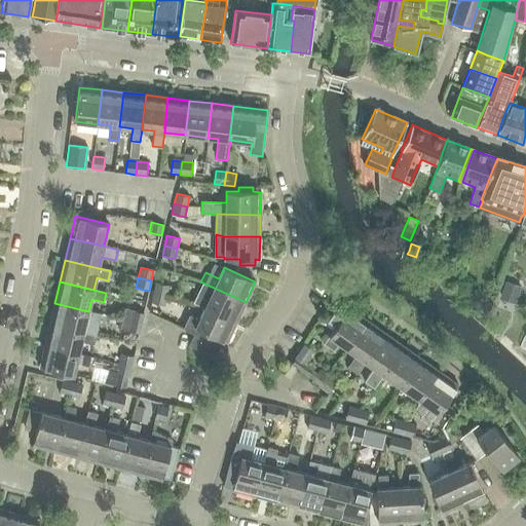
[(515,304),(521,287),(505,282),(499,299),(515,304)]
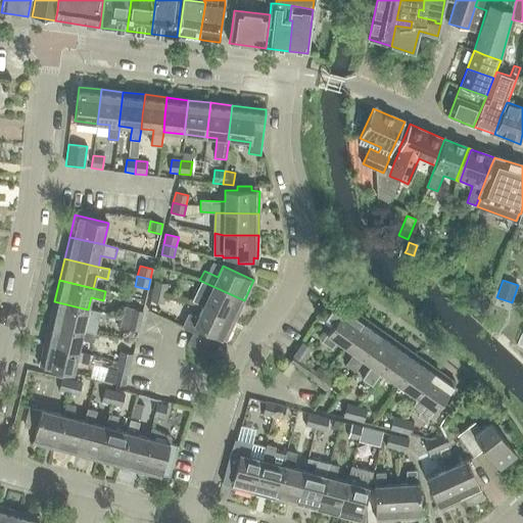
[(155,281),(152,291),(165,294),(168,284),(155,281)]
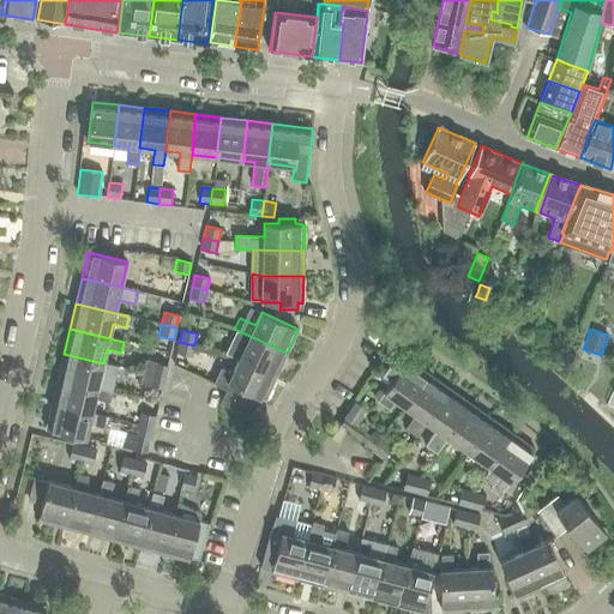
[(236,330),(226,353),(239,360),(239,359),(276,377),(287,353),(250,336),(236,330)]
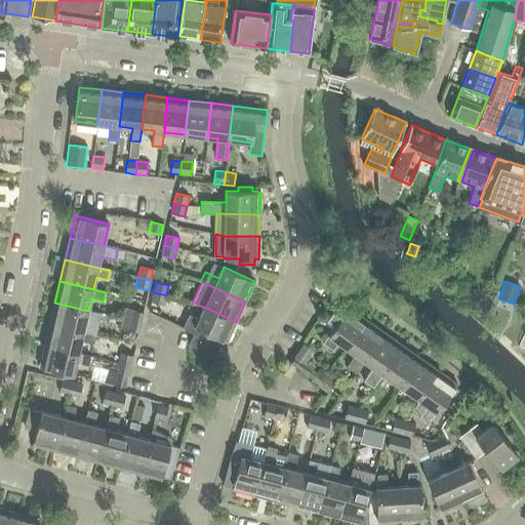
[(166,295),(153,292),(151,303),(164,306),(166,295)]
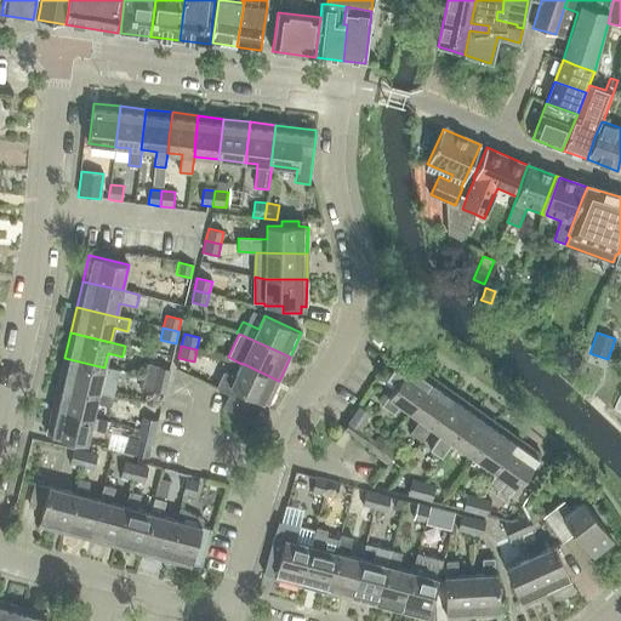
[(565,359),(563,366),(575,372),(576,371),(581,360),(568,354),(565,359)]
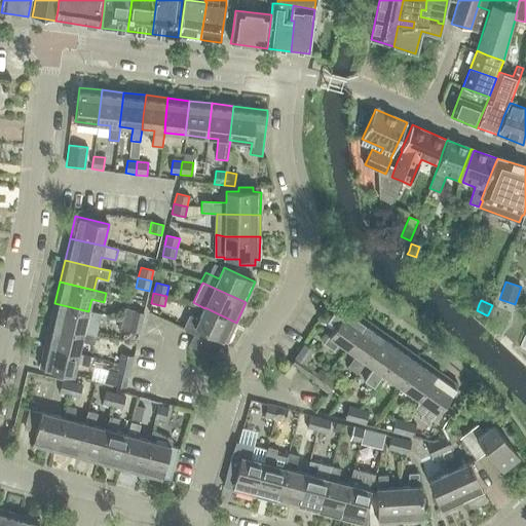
[(325,323),(334,329),(324,342),(335,350),(339,344),(347,349),(367,321),(348,307),(340,301),(325,323)]
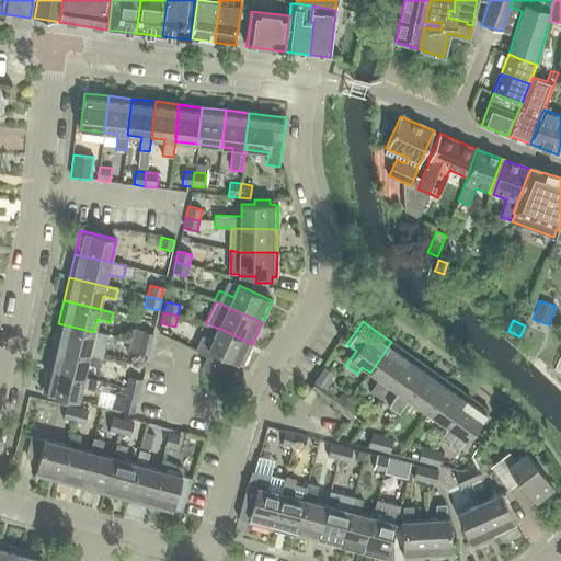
[(58,323),(53,346),(89,355),(103,358),(107,335),(94,332),(58,323)]
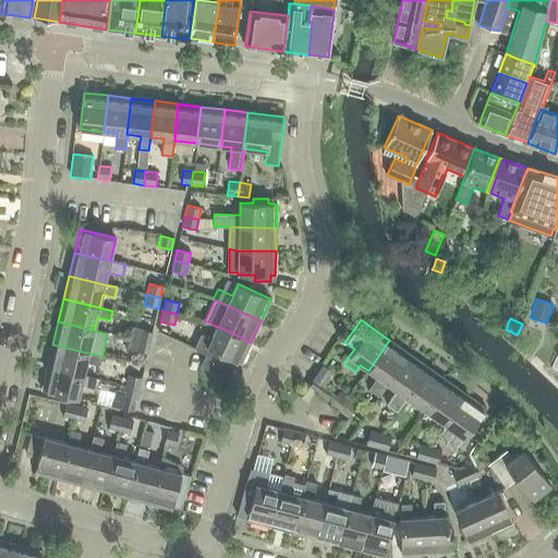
[(210,340),(201,335),(194,349),(203,353),(206,355),(201,366),(226,378),(231,366),(234,361),(240,364),(251,342),(217,326),(217,327),(210,340)]
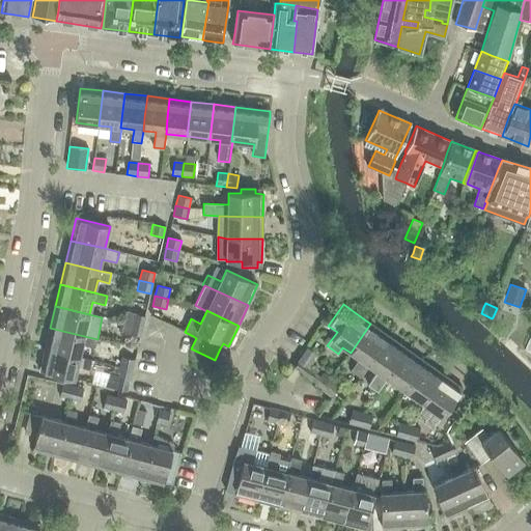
[(145,316),(144,315),(123,311),(120,322),(142,327),(145,316)]
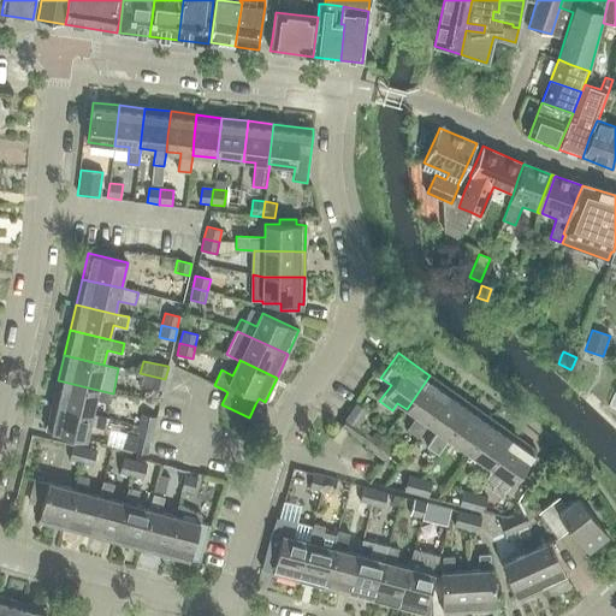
[(165,379),(140,373),(137,385),(163,391),(165,379)]
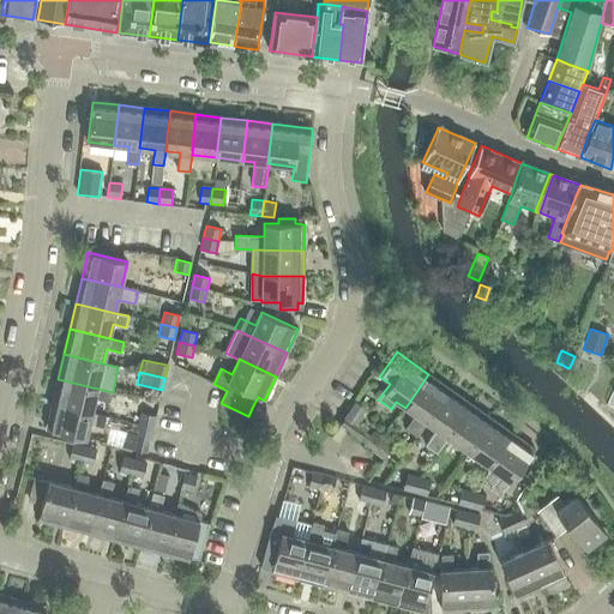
[(428,374),(405,408),(416,415),(405,429),(417,438),(427,423),(426,422),(450,390),(428,374)]
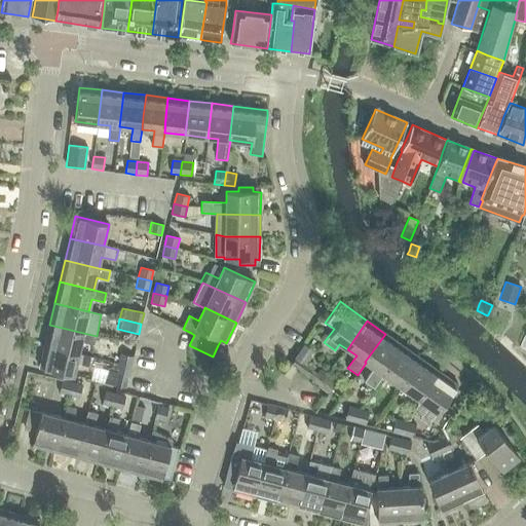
[(49,325),(44,346),(78,354),(81,342),(94,345),(97,336),(83,333),(49,325)]
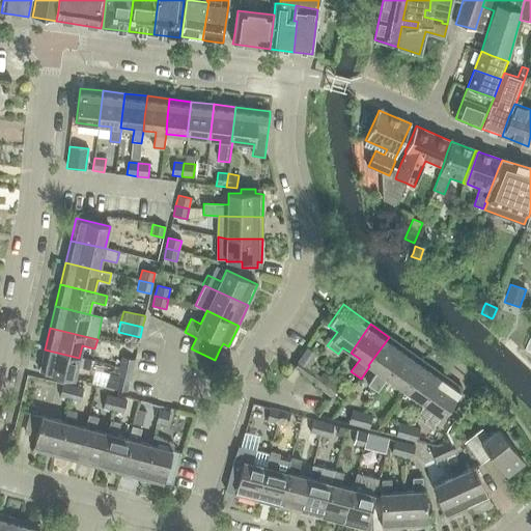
[(368,365),(369,366),(378,371),(368,385),(379,392),(387,379),(408,350),(389,337),(368,365)]
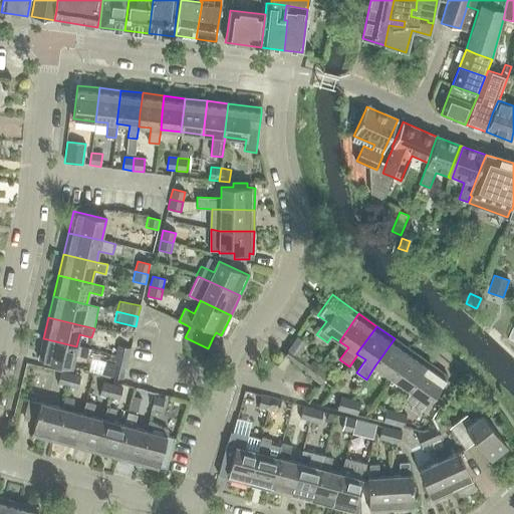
[(301,354),(308,344),(297,337),(285,355),(301,367),(307,358),(301,354)]
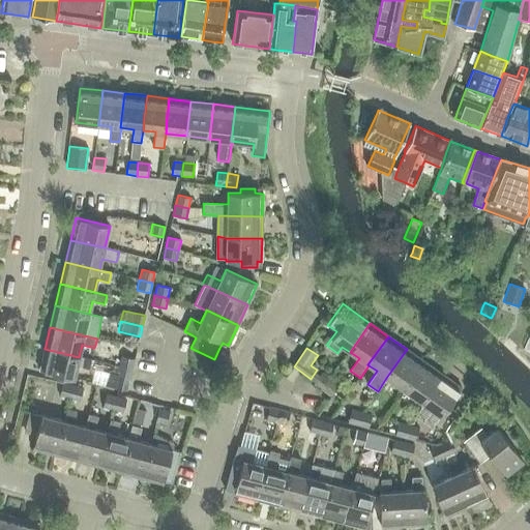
[(39,372),(40,372),(74,379),(77,366),(89,370),(91,360),(79,357),(45,349),(39,372)]
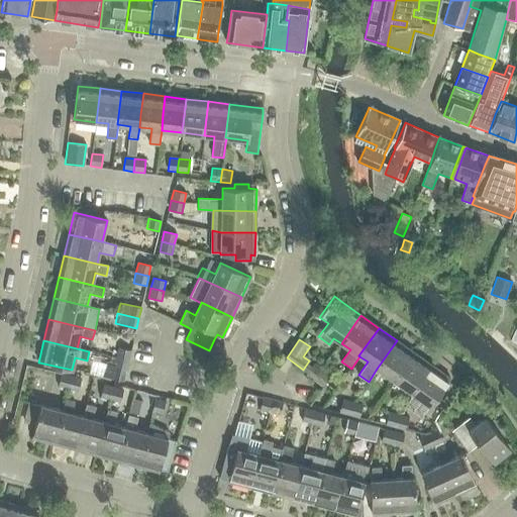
[(377,369),(395,381),(414,353),(397,340),(377,369)]
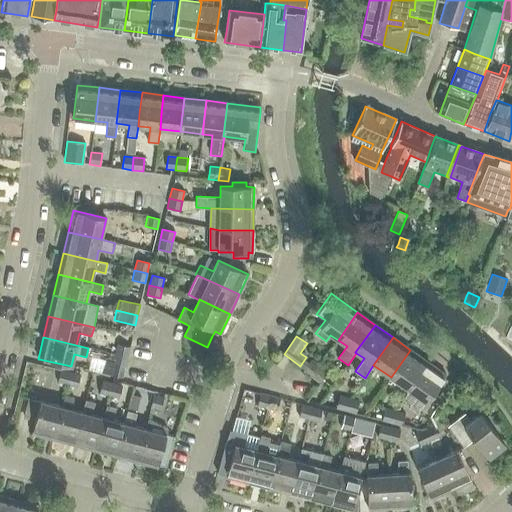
[(117,344),(115,354),(128,357),(130,347),(117,344)]
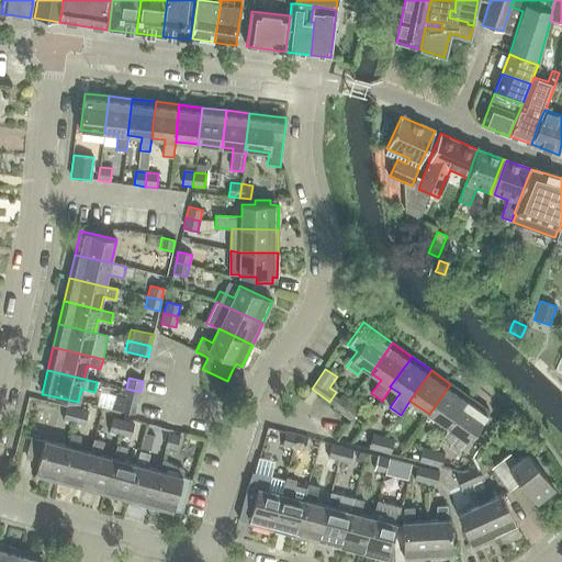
[(450,384),(429,414),(449,428),(470,397),(450,384)]
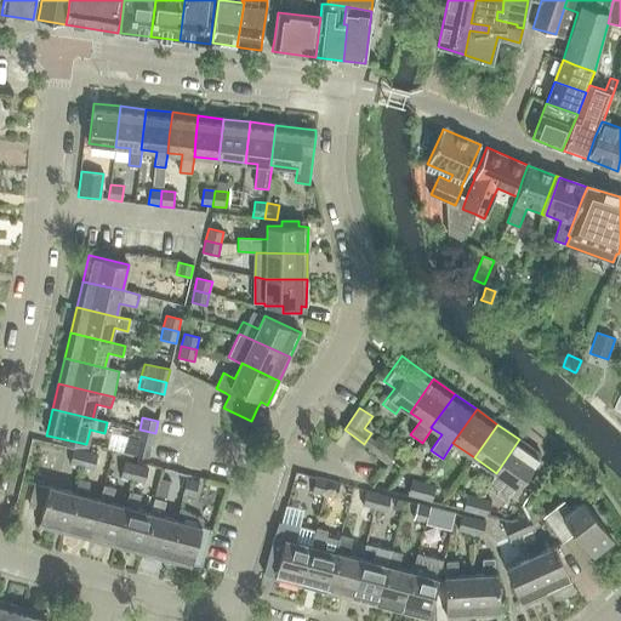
[(137,442),(151,444),(152,445),(155,433),(140,429),(137,442)]
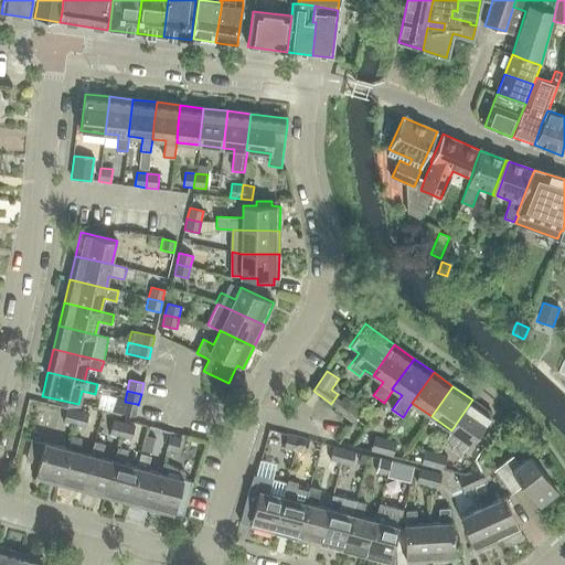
[(352,405),(342,398),(333,409),(343,416),(352,405)]
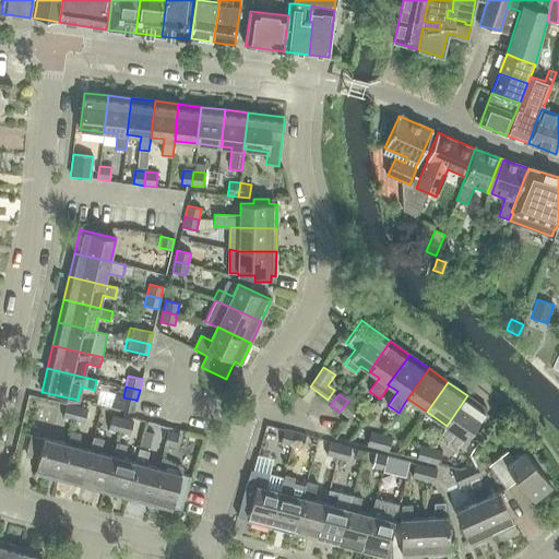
[(114,395),(110,407),(133,413),(135,400),(123,397),(114,395)]
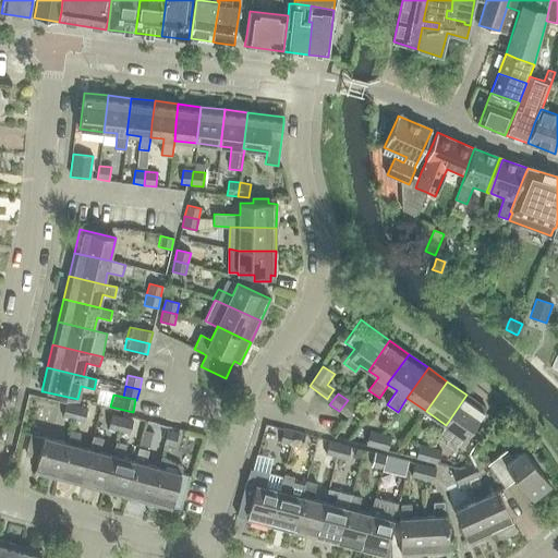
[(466,395),(446,425),(464,438),(486,409),(466,395)]
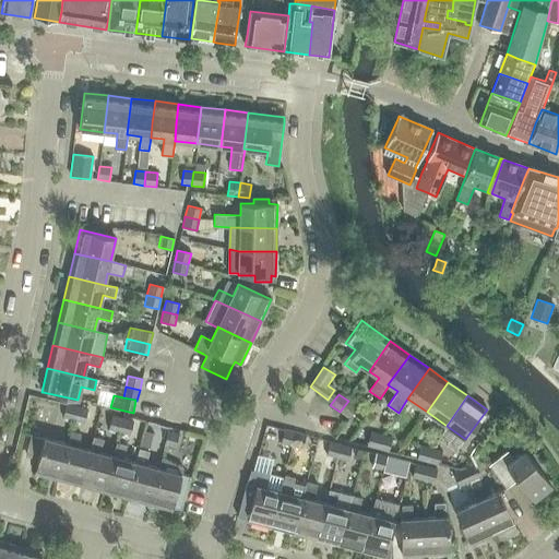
[(348,401),(340,412),(349,418),(357,407),(348,401)]
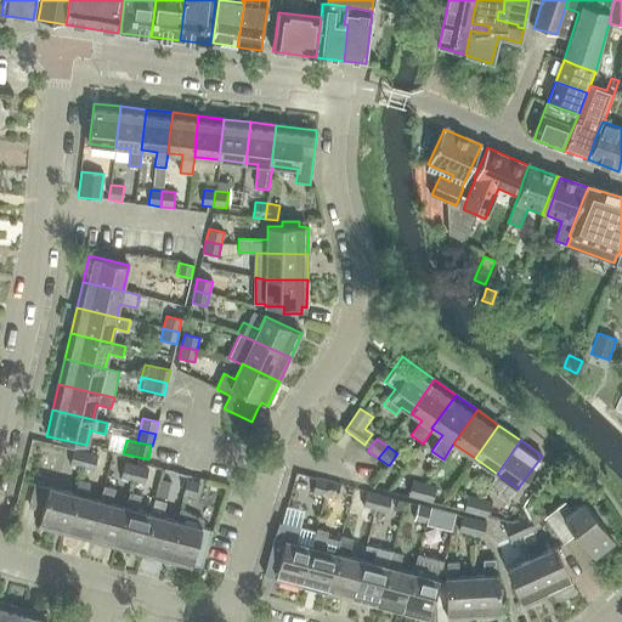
[(82,468),(85,452),(74,450),(69,464),(82,468)]
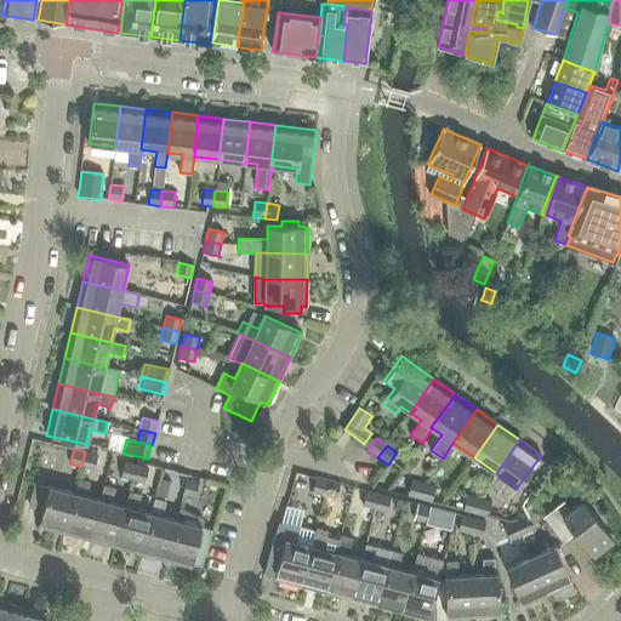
[(85,451),(81,467),(93,471),(97,455),(85,451)]
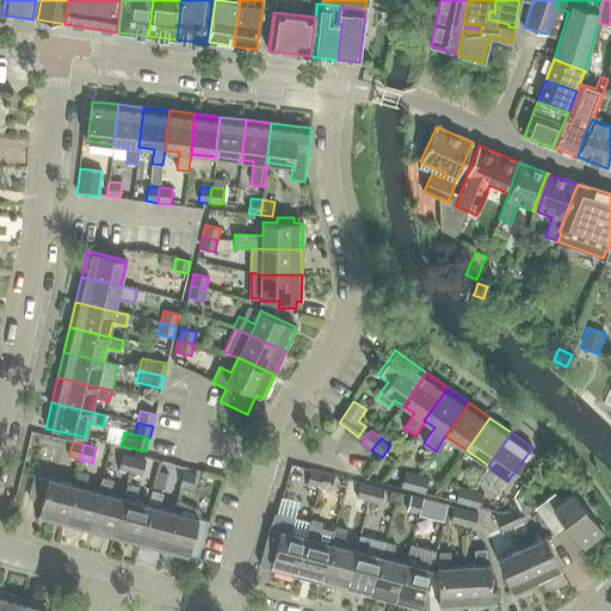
[(130,473),(134,458),(122,455),(118,469),(130,473)]
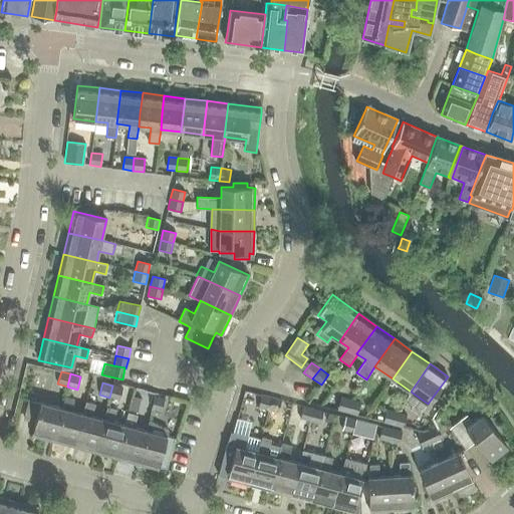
[(112,386),(109,398),(119,401),(122,388),(112,386)]
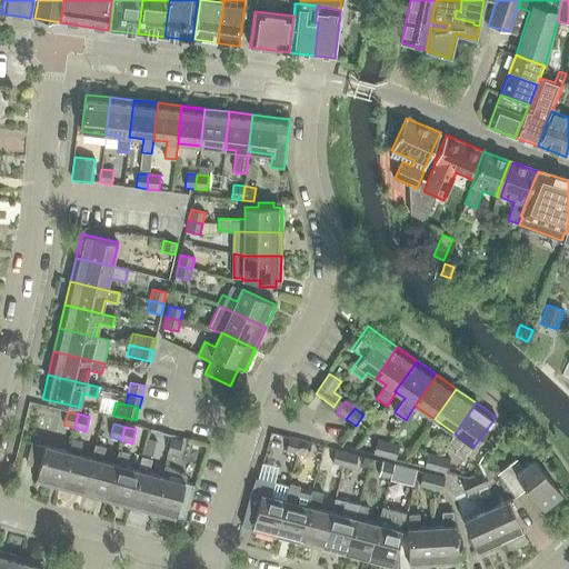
[(286,451),(297,453),(300,440),(289,437),(286,451)]
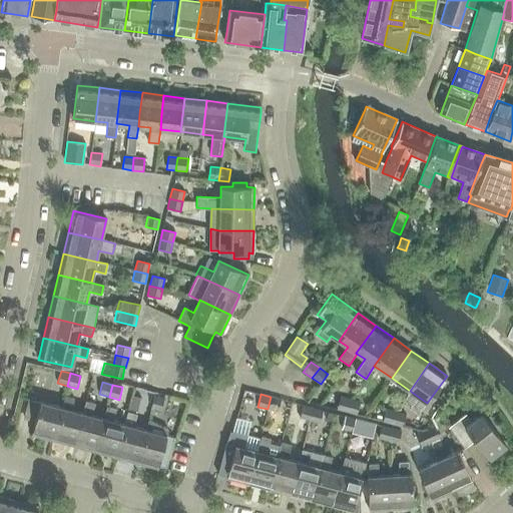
[(82,413),(71,410),(74,398),(64,396),(61,408),(53,440),(74,446),(82,413)]
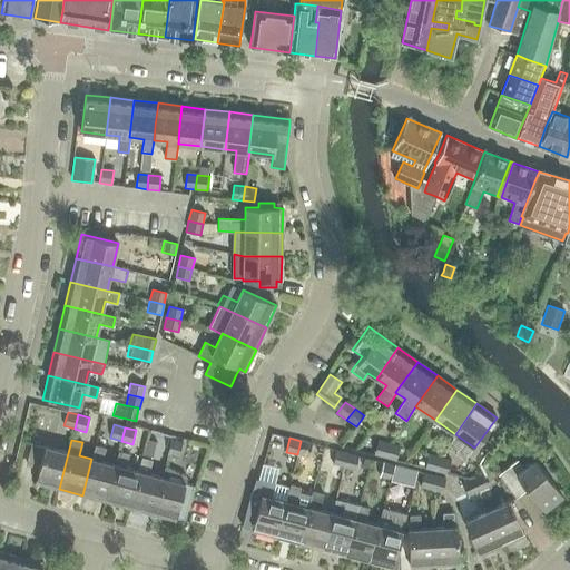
[(147,440),(143,454),(153,457),(156,442),(147,440)]
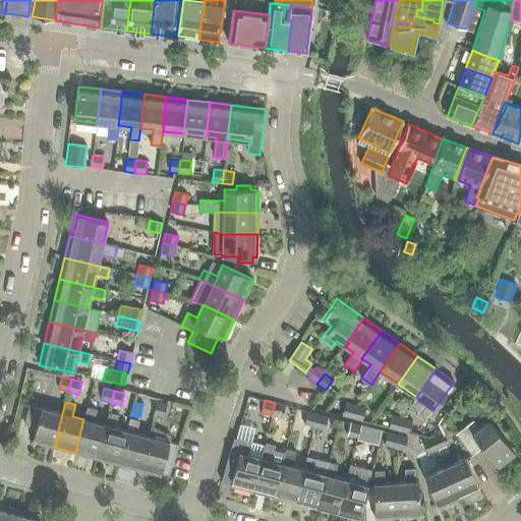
[(157,402),(153,414),(154,414),(163,417),(167,404),(157,402)]
